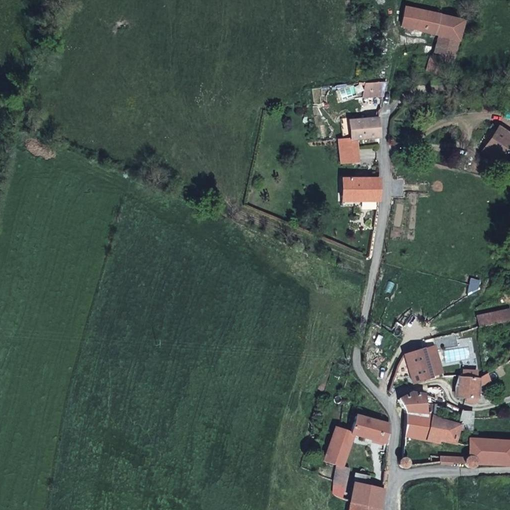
[(402,25),(439,33),(459,38),(464,20),(406,6),(402,25)]
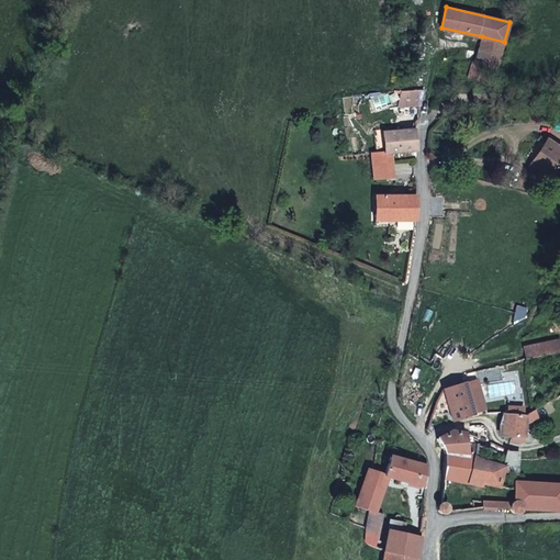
[(482,36),(477,62),(499,66),(504,42),(482,36)]
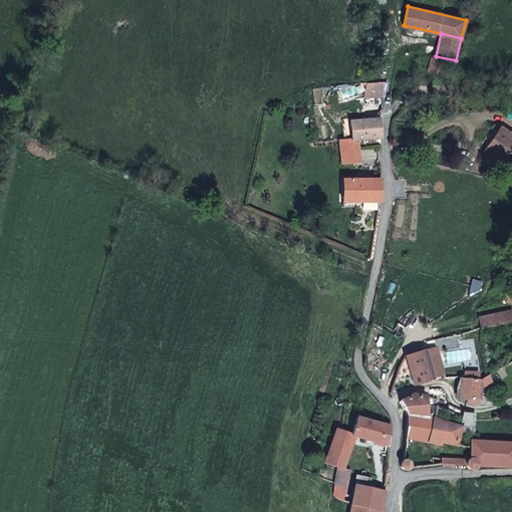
[(433,55),(429,69),(444,73),(446,67),(454,69),(456,60),(436,56),(433,55)]
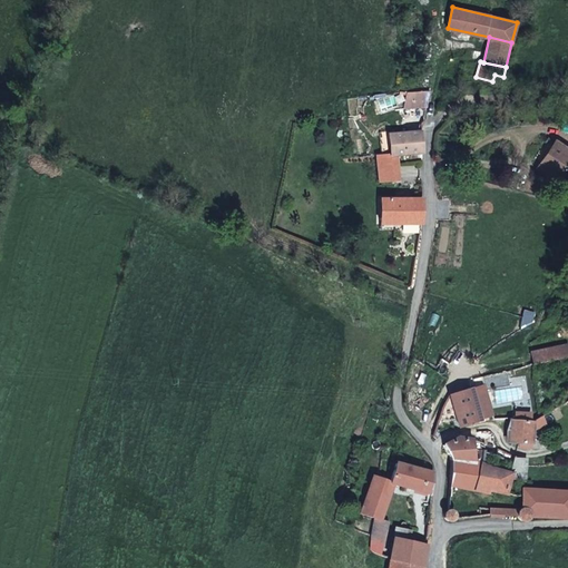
[(433,88),(409,91),(405,106),(429,104),(433,88)]
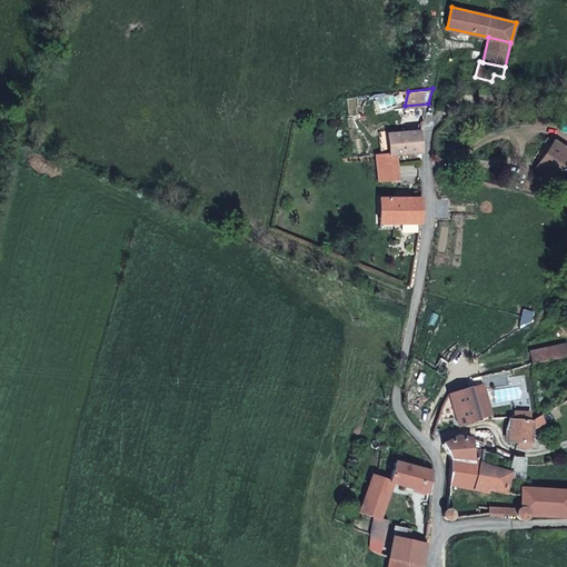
[(391,153),(398,153),(424,151),(421,128),(388,131),(390,152),(391,153)]
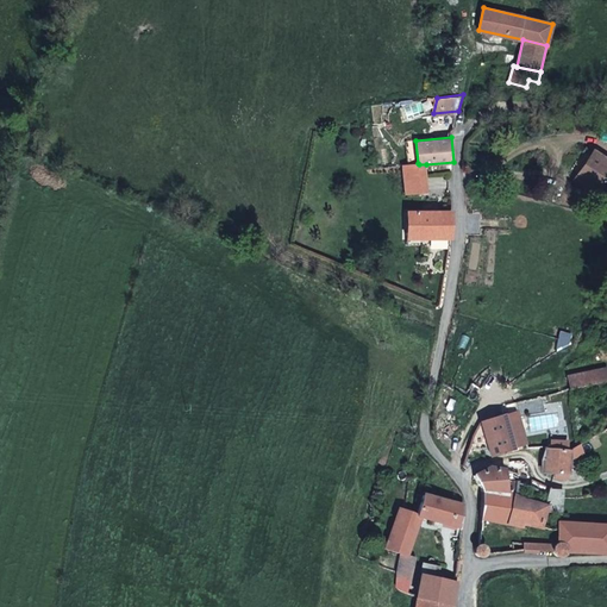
[(606,158),(594,150),(576,177),(596,191),(606,174),(606,158)]
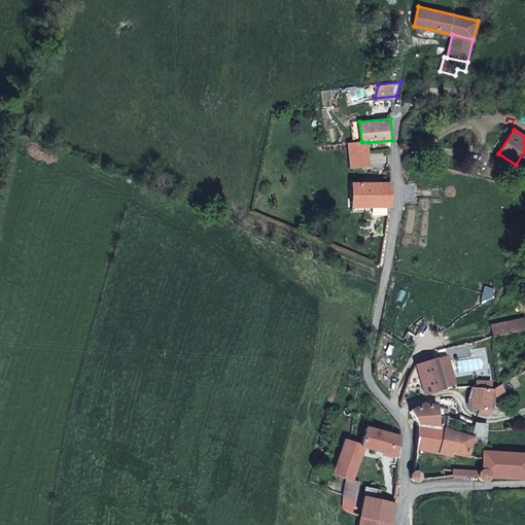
[(349,142),(351,167),(371,166),(369,142),(362,142),(361,141),(349,142)]
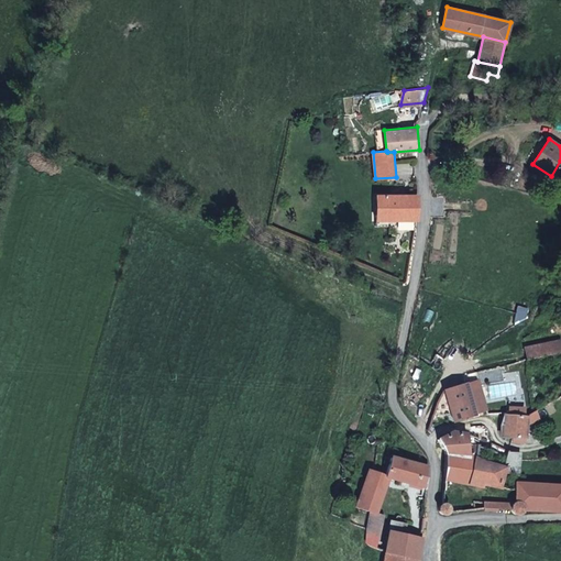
[(377,195),(377,219),(419,220),(419,195),(377,195)]
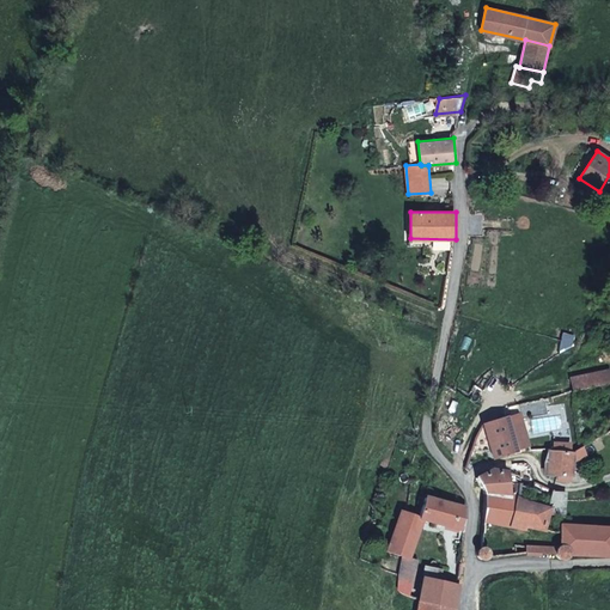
[(609,368),(572,376),(574,389),(609,380),(609,368)]
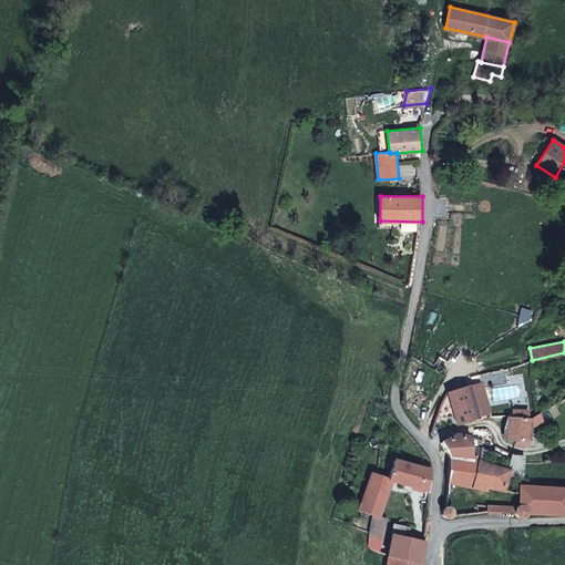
[(471,384),(448,391),(454,411),(458,422),(480,415),(471,384)]
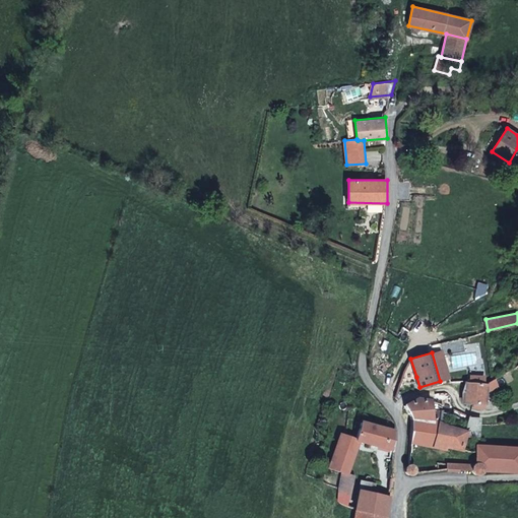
[(403,374),(416,377),(410,359),(404,369),(403,374)]
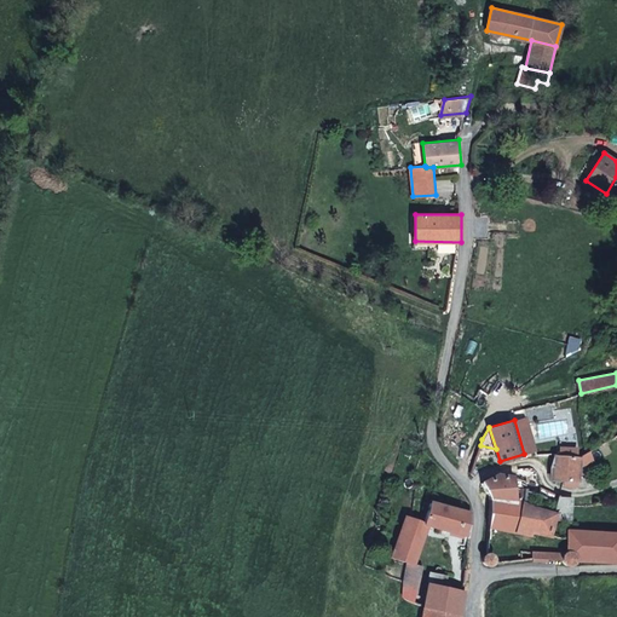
[(563,456),(555,456),(553,466),(552,478),(566,478),(565,485),(571,485),(572,479),(580,479),(581,465),(595,460),(590,450),(581,455),(578,455),(563,456)]
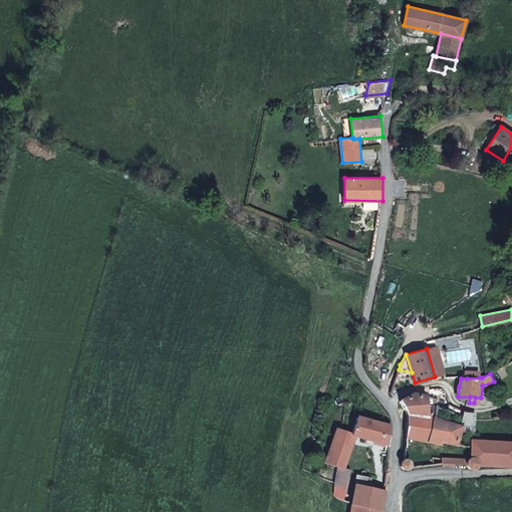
[(435,416),(437,406),(428,405),(427,394),(415,392),(401,399),(409,413),(435,416)]
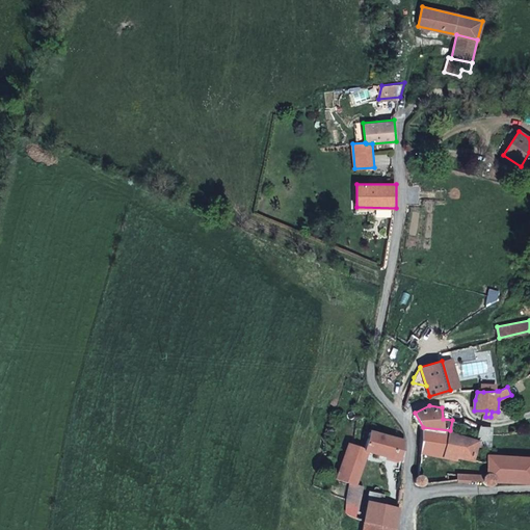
[(423,427),(421,452),(457,460),(457,455),(473,458),(475,448),(477,440),(450,430),(423,427)]
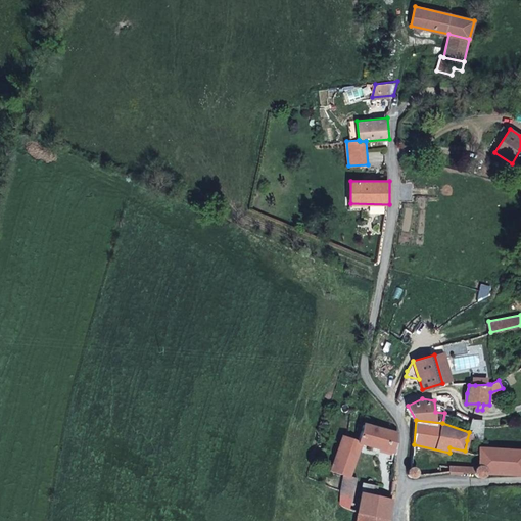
[(471,421),(469,432),(467,440),(478,443),(482,425),(482,423),(471,421)]
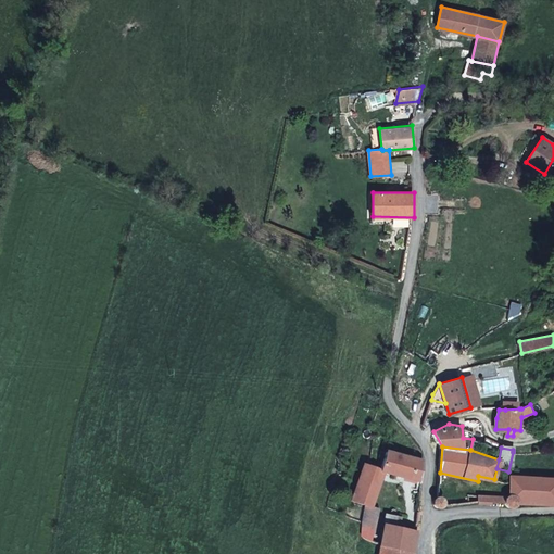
[(425,458),(388,450),(382,467),(381,469),(387,470),(423,480),(425,458)]
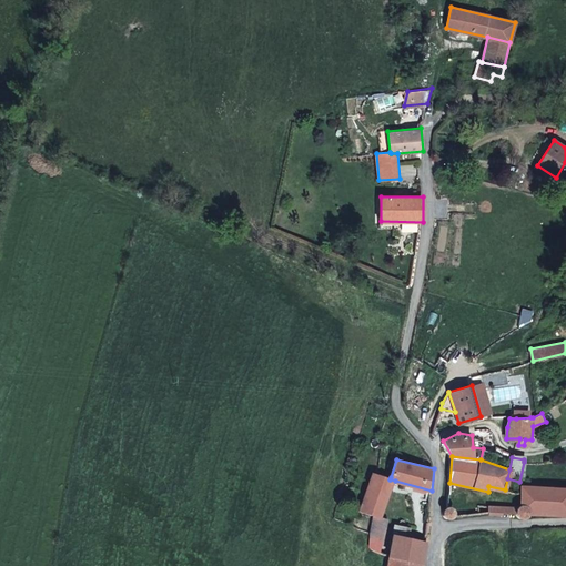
[(360,509),(374,514),(382,517),(383,516),(395,481),(390,479),(391,477),(373,472),(360,509)]
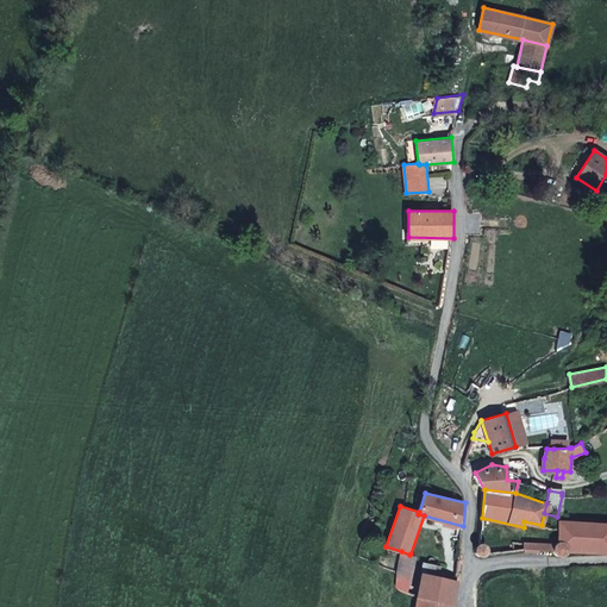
[(556,542),(554,546),(554,548),(554,550),(556,552),(558,554),(561,555),(564,554),(568,552),(568,550),(606,551),(606,523),(569,520),(562,524),(559,529),(559,540),(556,542)]
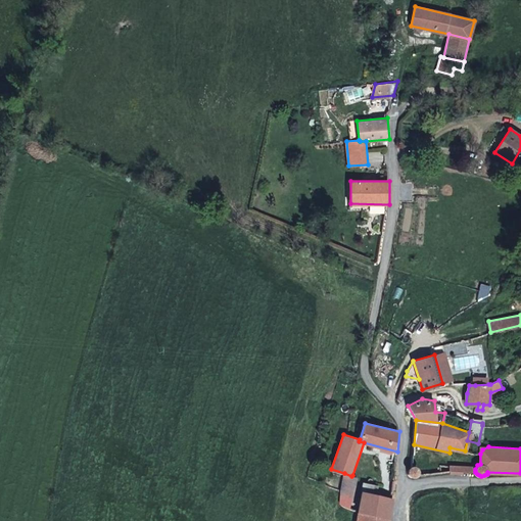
[(452,463),(440,465),(441,472),(453,470),(452,463)]
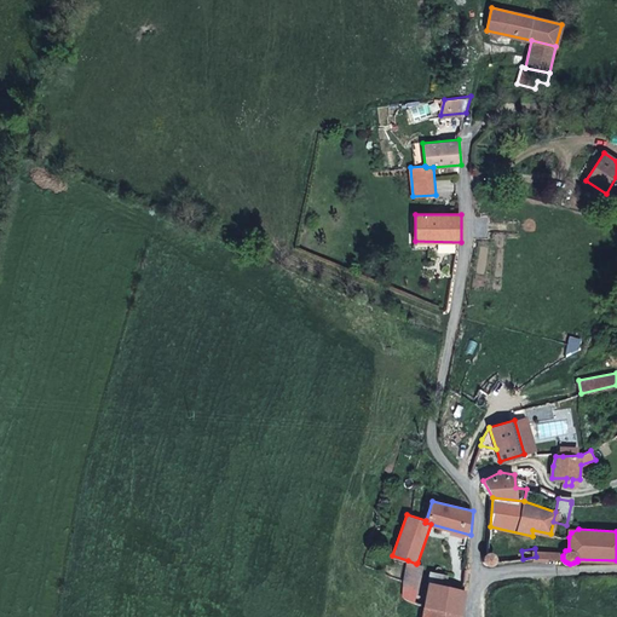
[(496,560),(496,558),(496,555),(494,553),(492,552),(489,552),(488,552),(484,555),(483,560),(486,564),(488,564),(491,565),(494,564),(495,561),(496,560)]
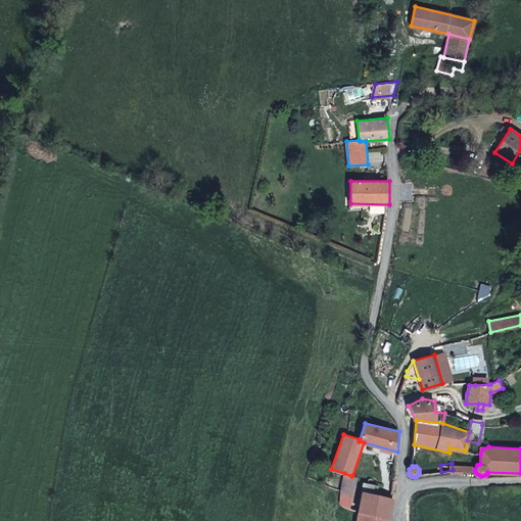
[(352,475),(351,476),(344,473),(341,488),(341,489),(341,502),(342,504),(350,508),(359,477),(352,475)]
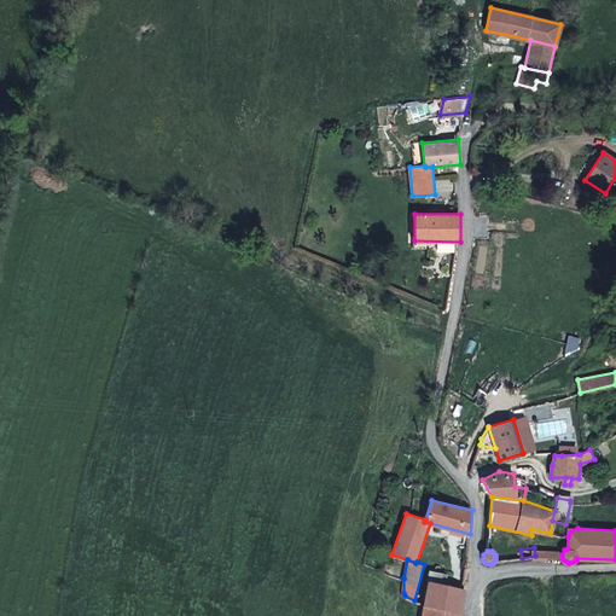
[(446,573),(430,569),(428,580),(423,605),(463,612),(465,588),(446,585),(446,573)]
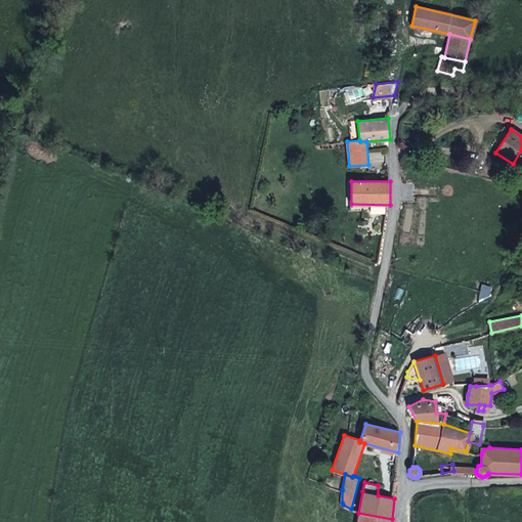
[(391,521),(392,519),(358,513),(356,521),(391,521)]
